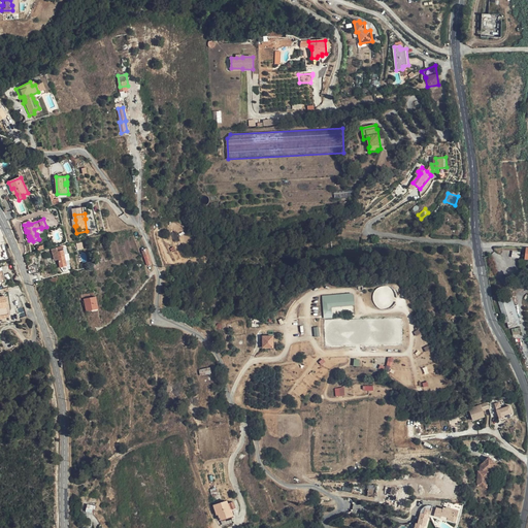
[(420,231),(424,222),(419,219),(415,228),(420,231)]
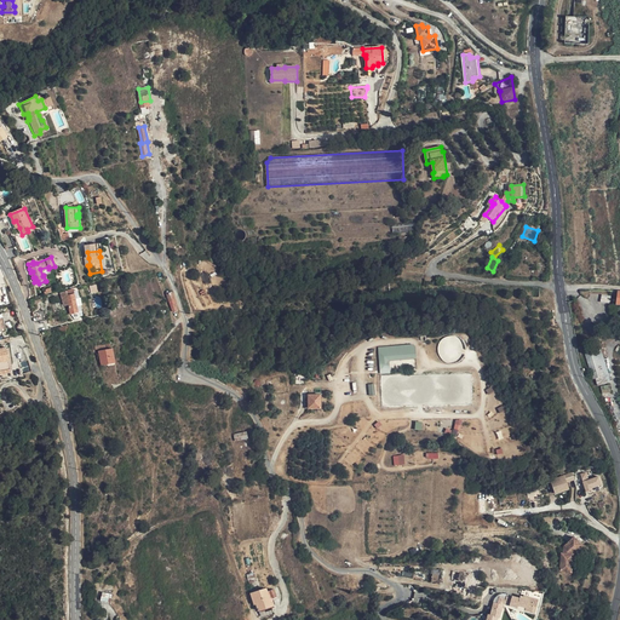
[(74,291),(65,292),(67,298),(62,299),(63,305),(68,304),(70,315),(79,314),(74,291)]
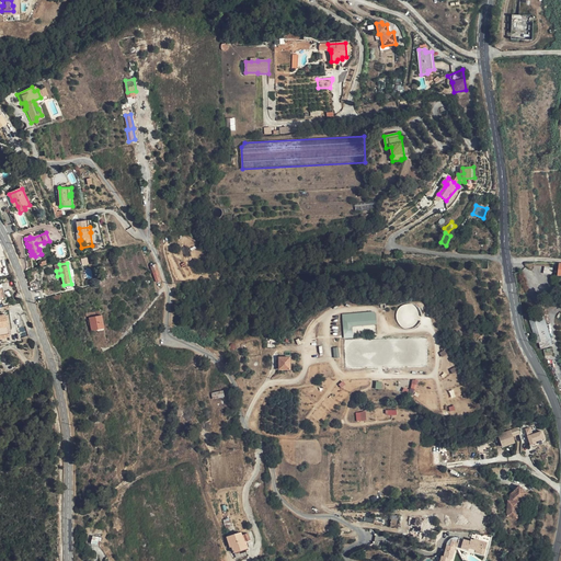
[(156,265),(151,267),(157,283),(160,281),(158,275),(159,275),(156,265)]
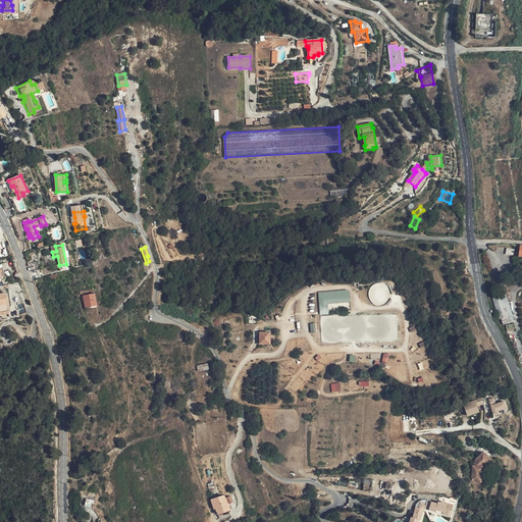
[(329,314),(328,304),(352,302),(351,290),(319,292),(320,314),(329,314)]
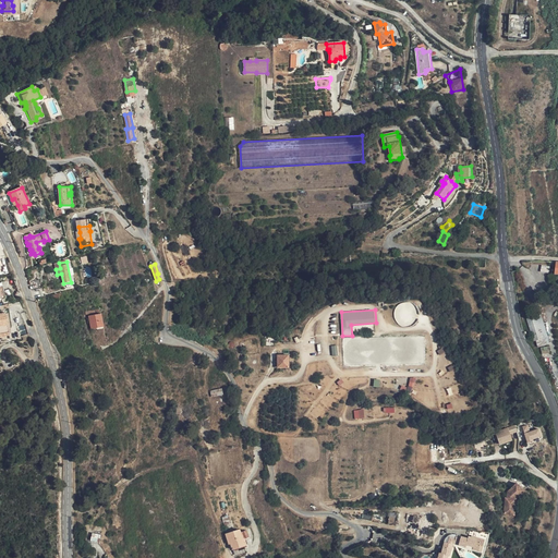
[(0,337),(7,336),(5,334),(10,332),(5,314),(0,315),(0,337)]
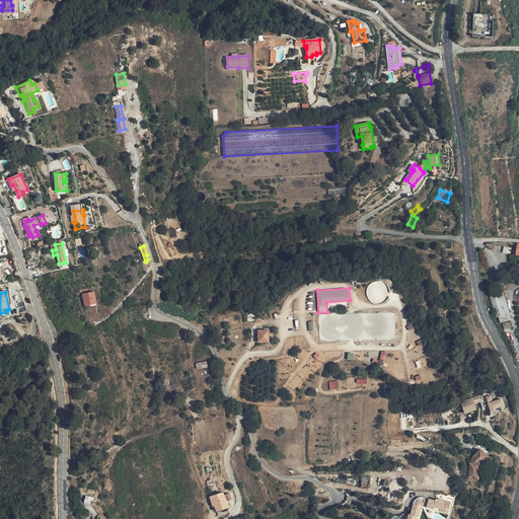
[(93,292),(82,294),(85,305),(96,303),(94,293),(93,293),(93,292)]
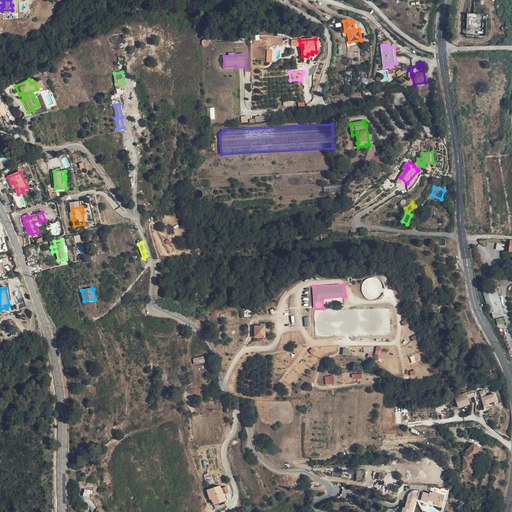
[(24,298),(23,298),(19,300),(16,300),(19,310),(26,307),(24,298)]
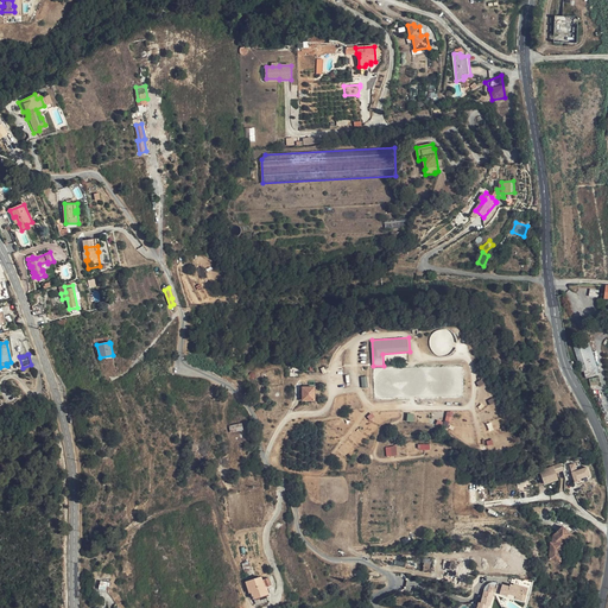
[(596,375),(595,369),(584,372),(587,379),(596,375)]
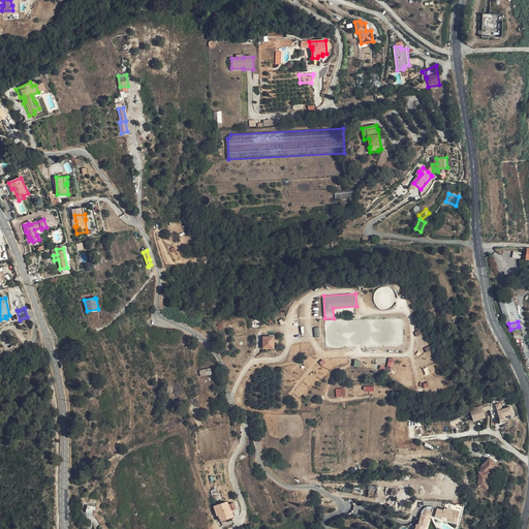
[(263,337),(263,348),(274,347),(274,337),(263,337)]
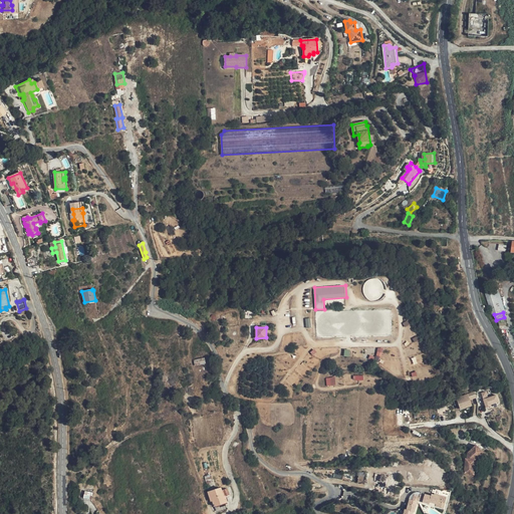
[(204,355),(194,357),(196,365),(206,363),(204,355)]
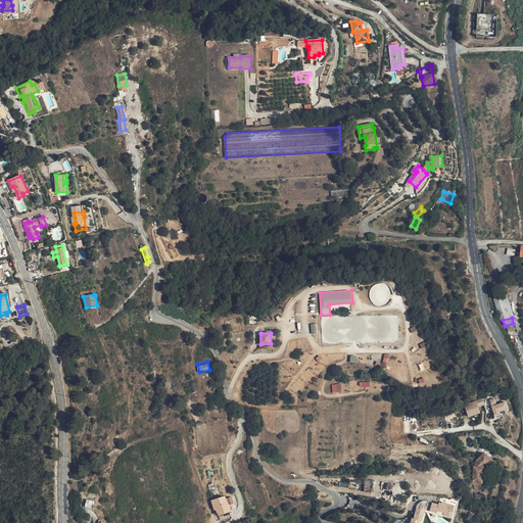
[(332,384),(333,392),(342,391),(341,383),(332,384)]
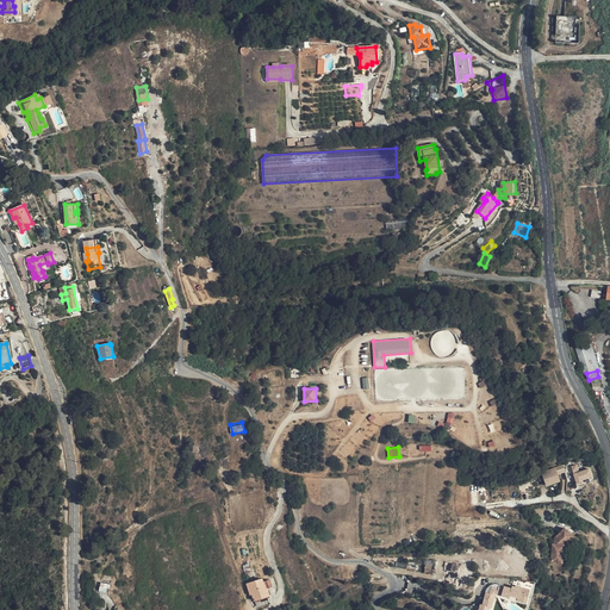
[(564,466),(562,466),(565,473),(566,473),(568,480),(582,475),(578,465),(577,465),(576,462),(567,465),(568,468),(565,468),(564,466)]
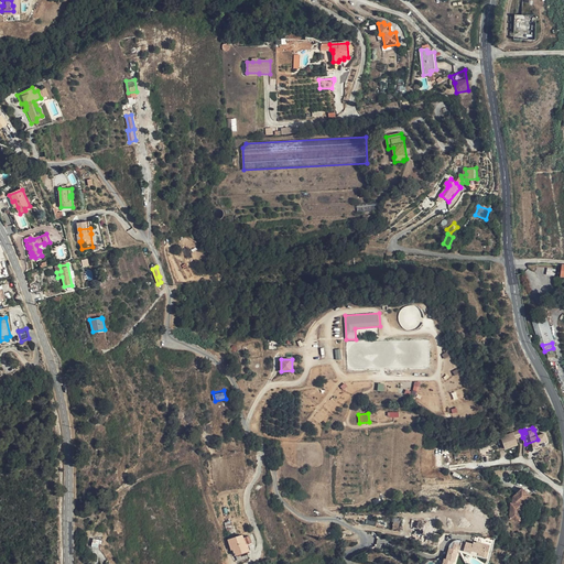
[(513,440),(522,437),(520,431),(501,437),(503,443),(513,440)]
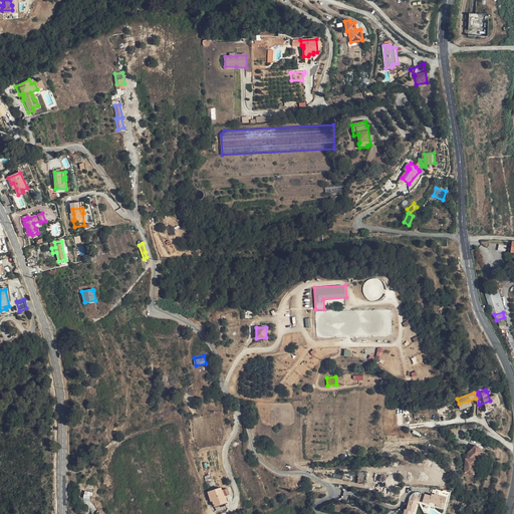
[(485,452),(478,446),(470,454),(470,459),(470,463),(468,463),(468,474),(474,475),(475,467),(478,467),(478,459),(485,452)]
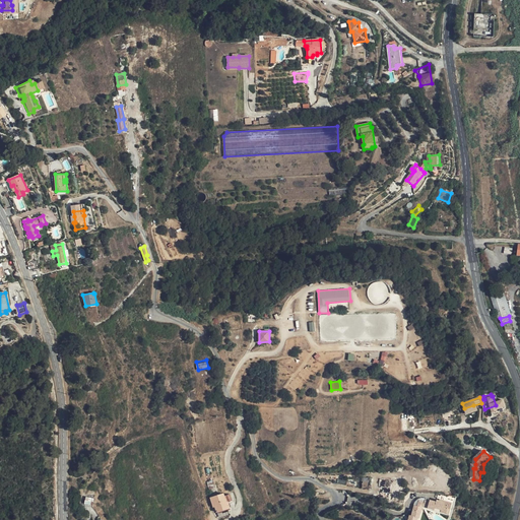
[(364,488),(371,486),(370,477),(362,478),(364,488)]
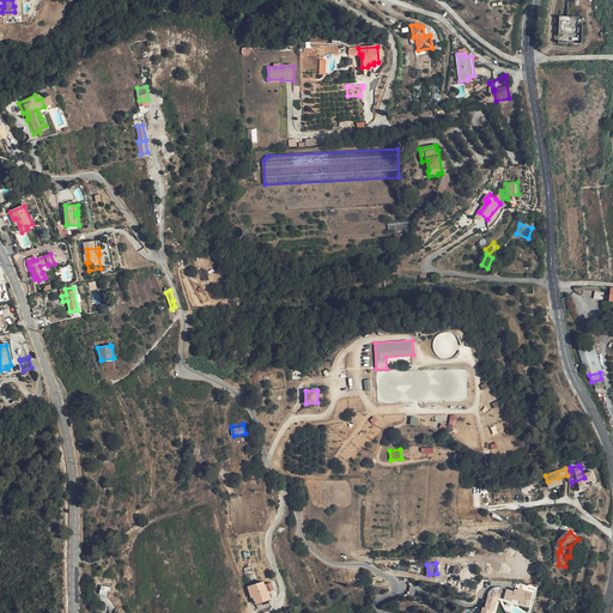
[(275,581),(267,584),(269,592),(278,588),(275,581)]
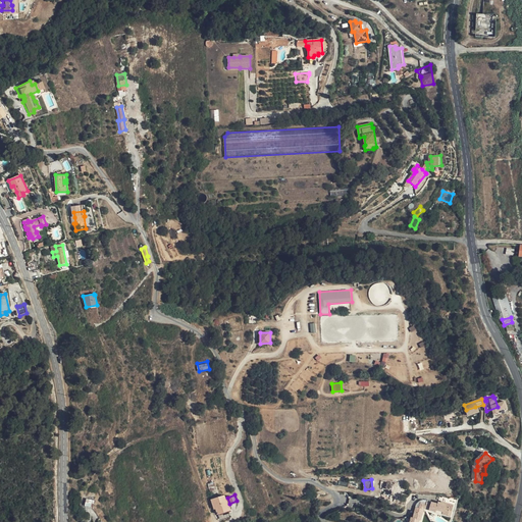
[(227,503),(225,496),(211,500),(214,508),(215,507),(217,514),(229,510),(227,503)]
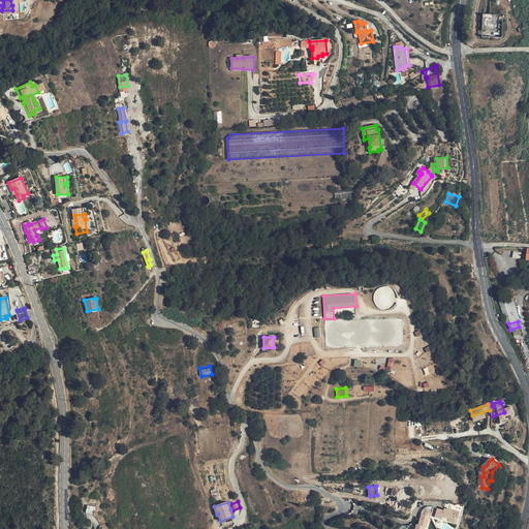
[(95,514),(96,506),(88,505),(87,511),(95,514)]
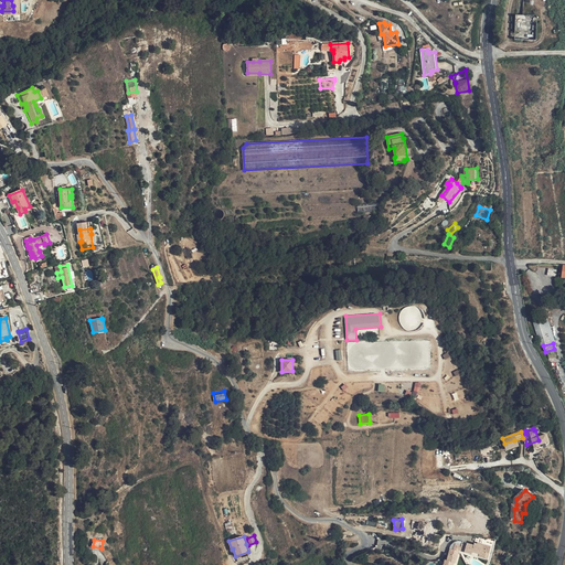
[(455,563),(458,550),(471,553),(471,551),(479,553),(479,556),(484,557),(487,552),(484,551),(486,546),(477,544),(473,543),(473,545),(461,542),(460,545),(455,544),(452,551),(450,550),(449,555),(447,561),(445,561),(445,564),(444,564),(451,564),(452,563),(455,563)]
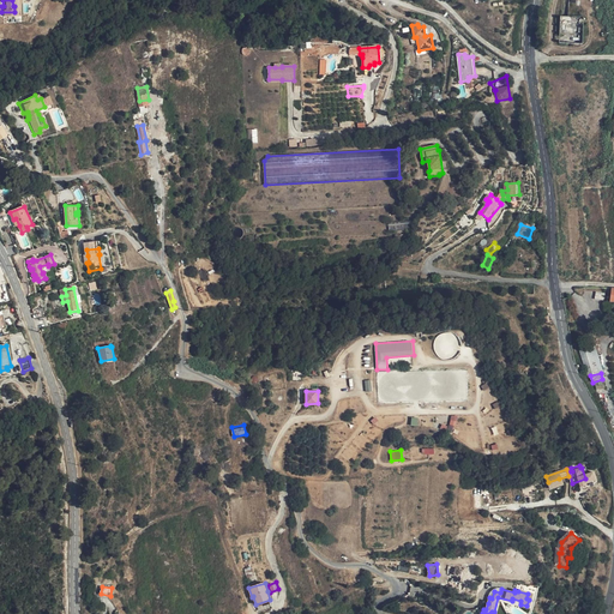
[(530,607),(533,594),(518,590),(518,591),(528,594),(527,599),(529,600),(527,606),(530,607)]
